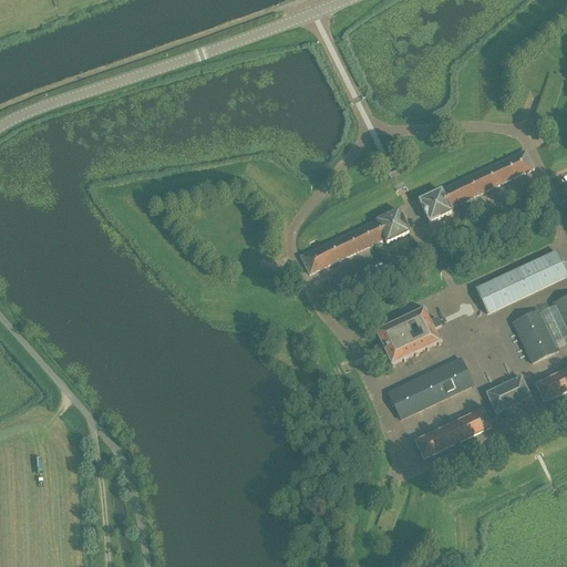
[(450,210),(534,171),(525,152),(441,193),(441,192),(420,202),(430,224),(451,214),(450,210)]
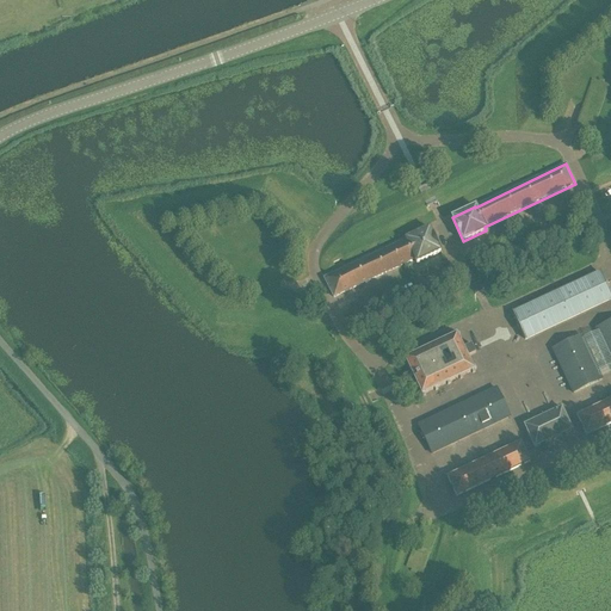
[(417,263),(439,252),(429,229),(325,279),(334,297),(415,259),(417,263)]
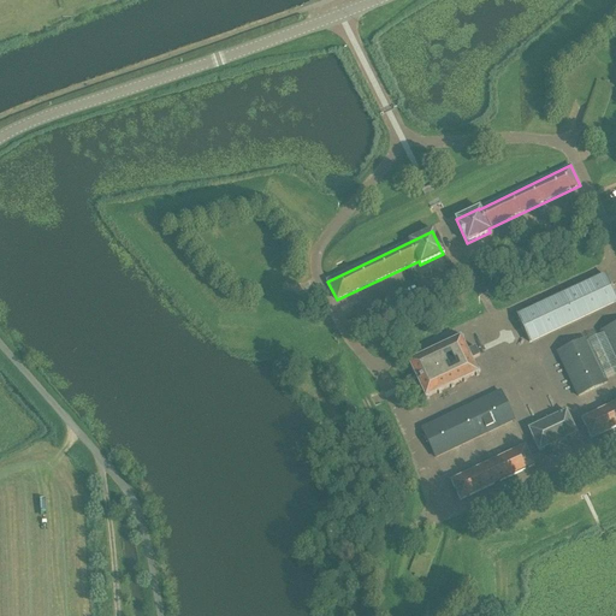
[(529,343),(615,302),(615,298),(611,288),(605,276),(517,317),(529,343)]
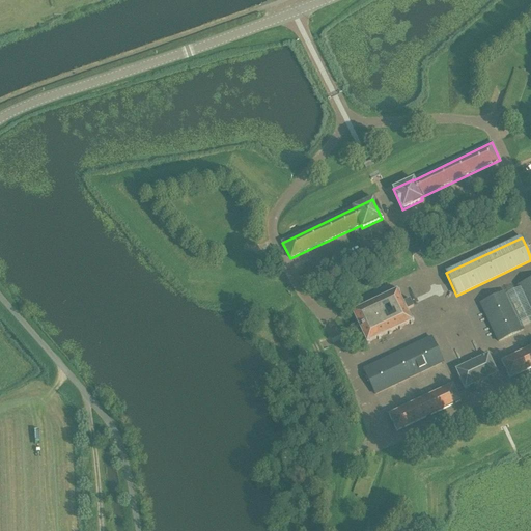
[(530,313),(530,280),(519,286),(521,290),(530,313)]
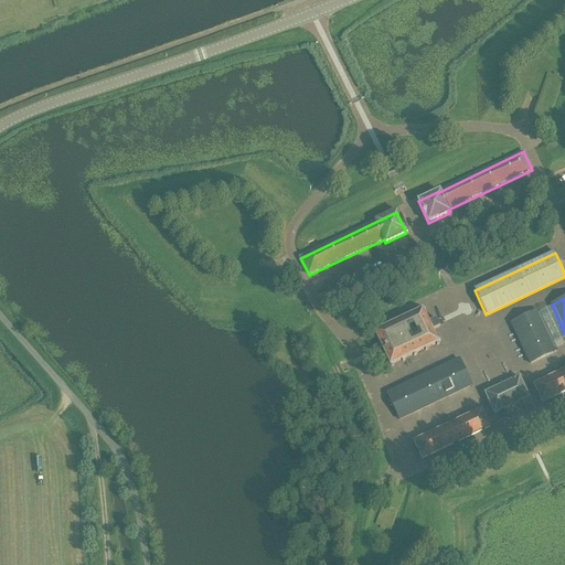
[(374,332),(380,344),(372,349),(376,356),(384,353),(390,365),(438,342),(433,329),(440,326),(436,318),(428,321),(423,309),(374,332)]
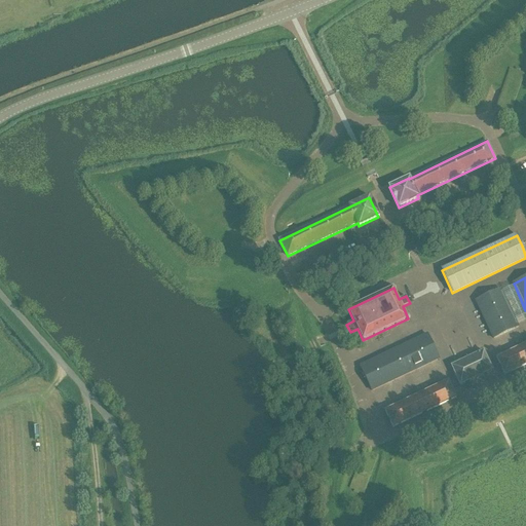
[(525,310),(516,288),(502,294),(518,327),(525,323),(525,310)]
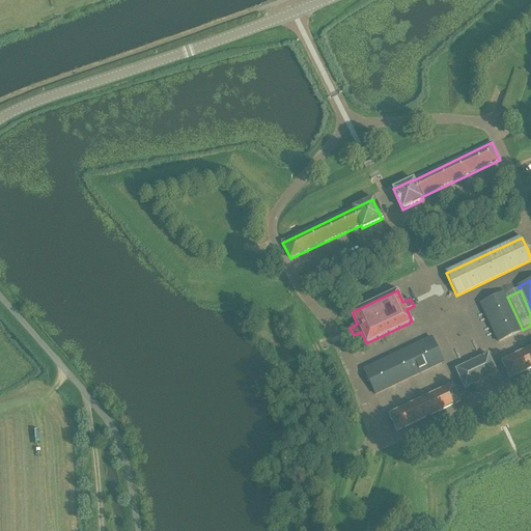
[(498,341),(523,330),(507,297),(505,292),(480,304),(498,341)]
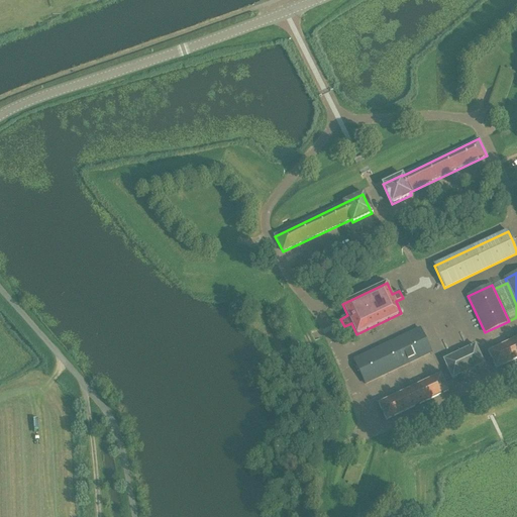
[(366,384),(431,352),(420,328),(354,359),(366,384)]
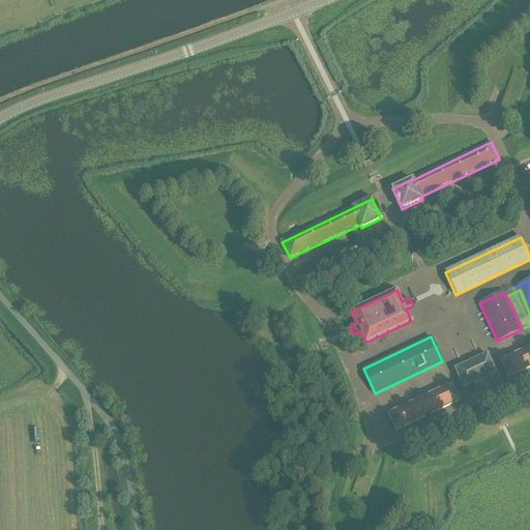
[(508,377),(529,366),(529,347),(501,361),(508,377)]
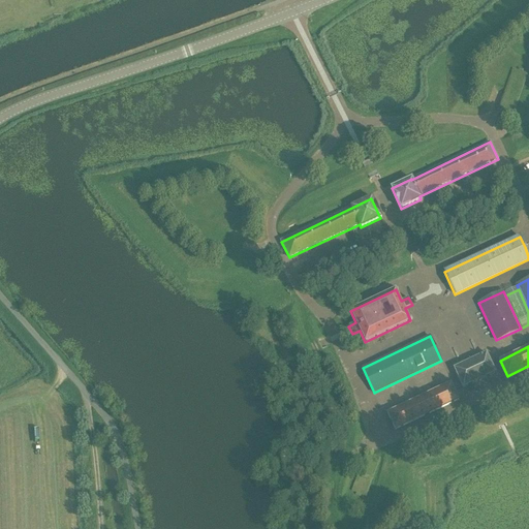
[(463,387),(495,372),(486,353),(455,369),(463,387)]
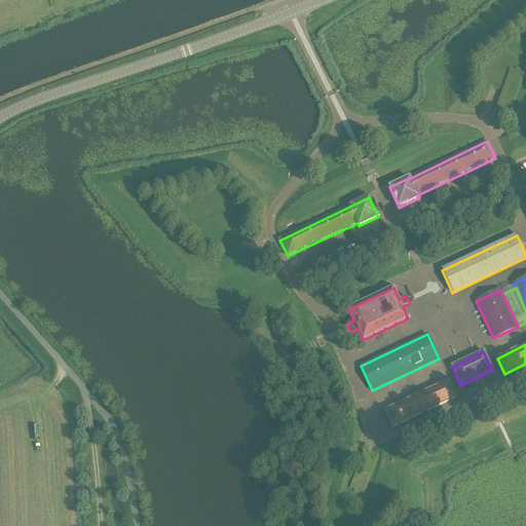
[(393,426),(455,398),(448,382),(386,411),(393,426)]
